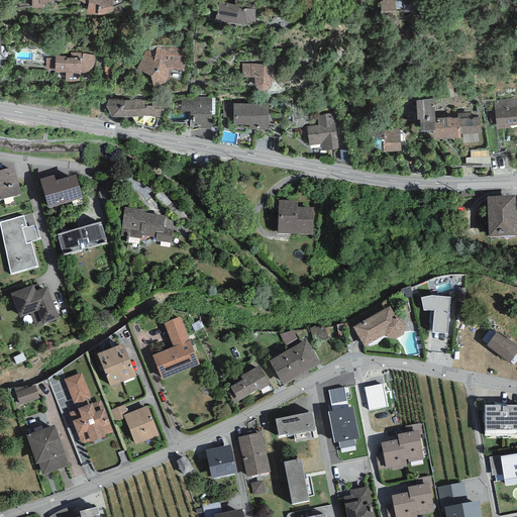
[(31,0),(31,8),(42,8),(48,5),(47,3),(53,1),(53,0),(31,0)]
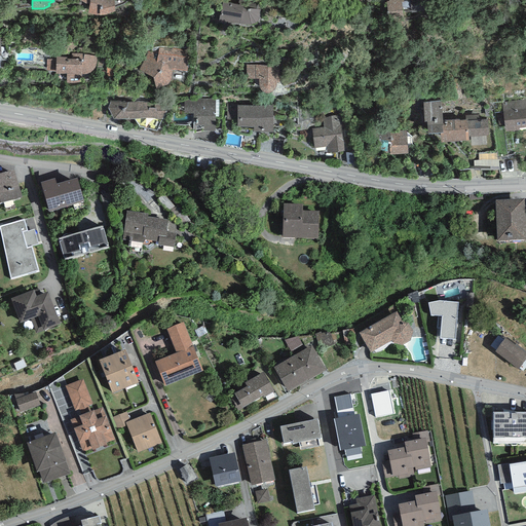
[(89,5),(88,13),(96,15),(100,15),(105,15),(115,11),(114,0),(109,0),(108,0),(79,0),(89,5)]
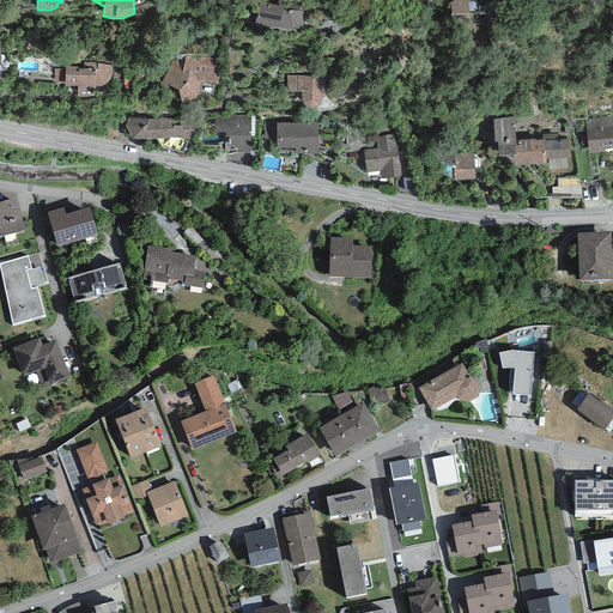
[(281,0),(278,0),(278,6),(260,1),(255,24),(280,28),(291,29),(295,29),(298,26),(301,24),(302,20),(303,16),(305,5),(281,0)]
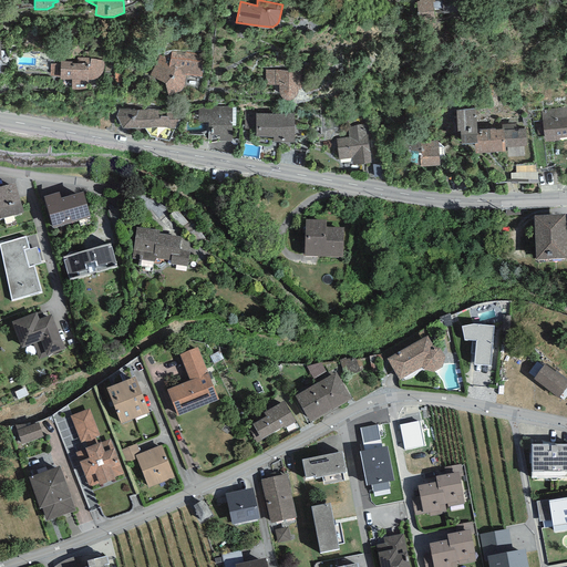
[(418,12),(419,13),(433,11),(432,0),(419,0),(420,1),(416,1),(418,12)]
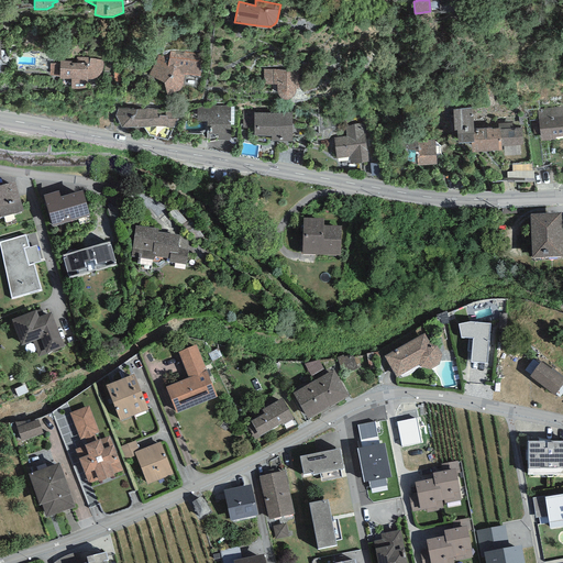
[(454,0),(438,0),(439,0),(440,12),(456,10),(454,0)]
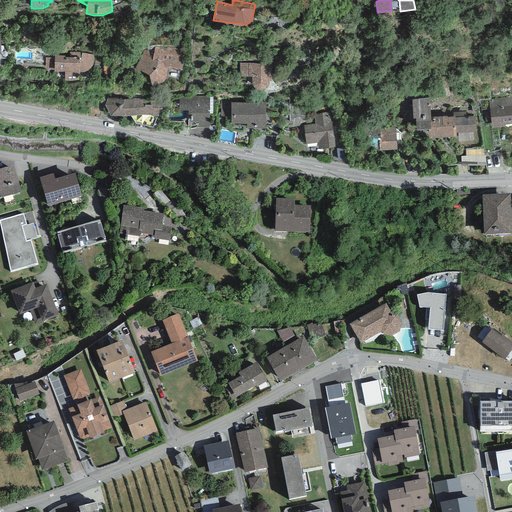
[(168,68),(182,69),(183,69),(183,52),(177,49),(174,48),(167,47),(167,48),(155,47),(154,52),(145,48),(135,69),(149,75),(152,87),(164,82),(167,76),(168,68)]
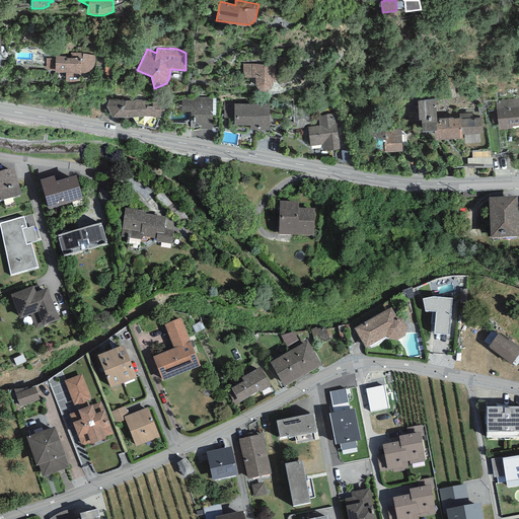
[(55,70),(55,73),(65,73),(66,82),(69,82),(73,82),(77,81),(80,80),(81,74),(83,73),(87,73),(89,71),(92,69),(93,67),(95,63),(95,60),(95,58),(95,56),(83,54),(81,53),(71,53),(70,58),(66,58),(66,57),(55,57),(55,59),(55,70)]
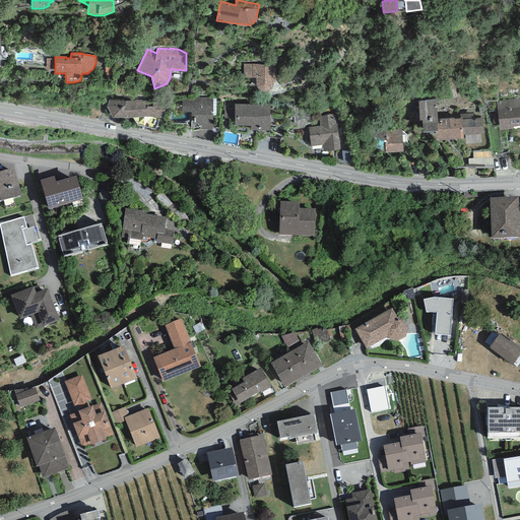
[(47,70),(55,70),(55,59),(47,59),(47,70)]
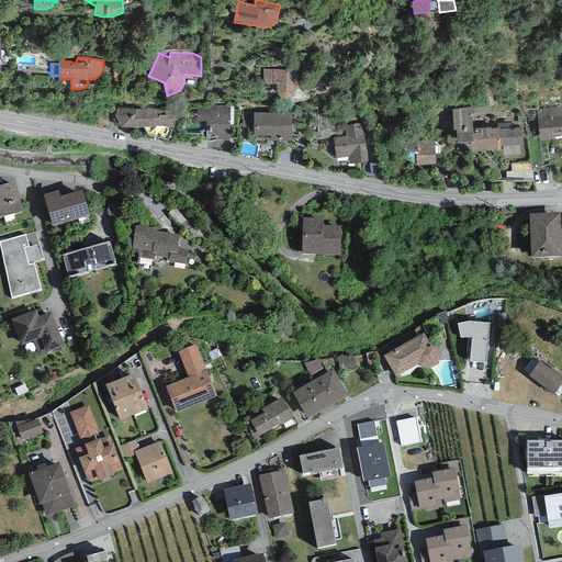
[(263,69),(263,83),(276,85),(277,91),(277,93),(279,97),(281,98),(283,100),(285,100),(289,100),(291,98),(293,96),(294,94),(295,91),(295,88),(299,88),(299,70),(263,69)]
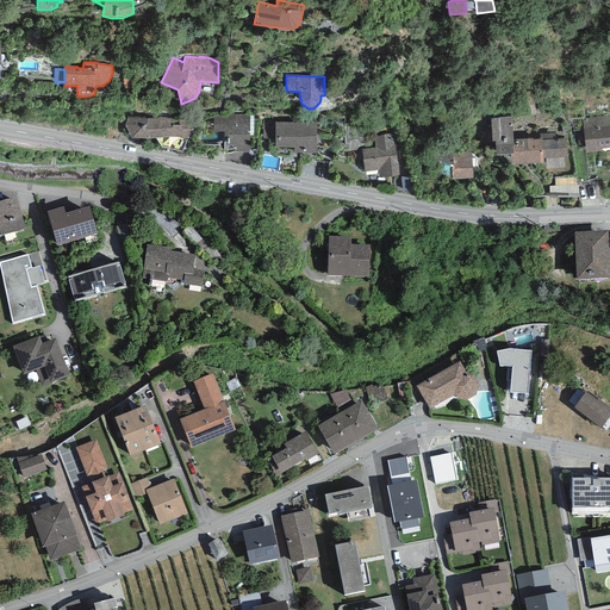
[(224,153),(250,153),(249,114),(213,114),(213,131),(224,131),(224,153)]
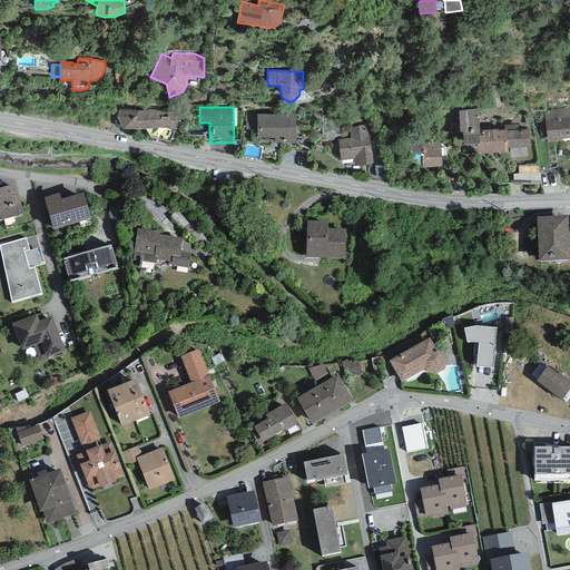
[(569,108),(544,111),(548,143),(562,141),(562,139),(569,138),(569,108)]
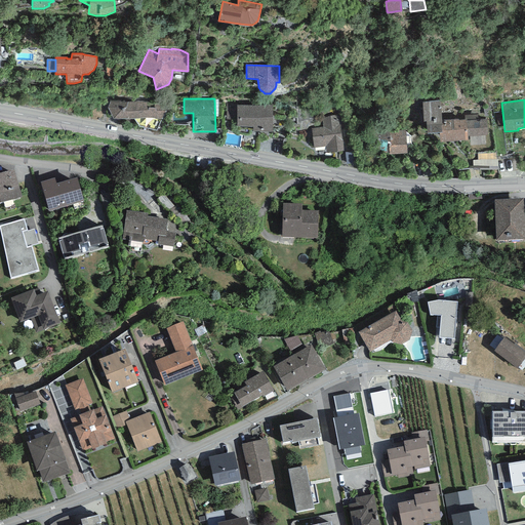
[(108,108),(114,119),(134,119),(139,126),(156,130),(166,111),(161,101),(111,101),(108,108)]
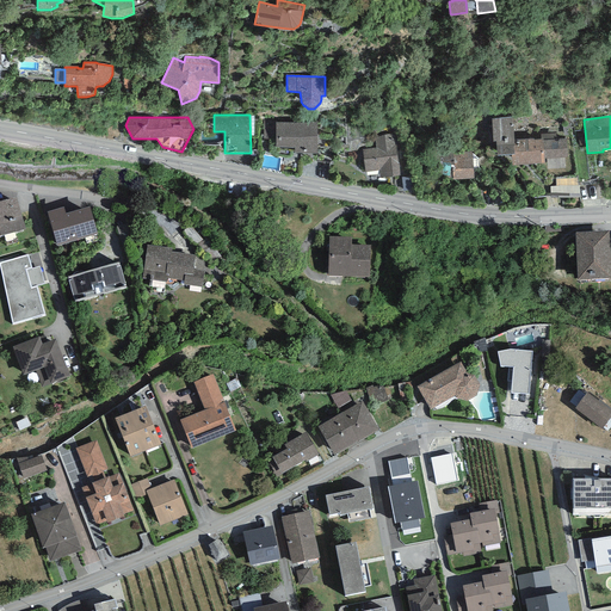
[(513,117),(492,118),(493,142),(497,141),(498,156),(512,155),(514,155),(513,146),(514,146),(514,140),(513,117)]
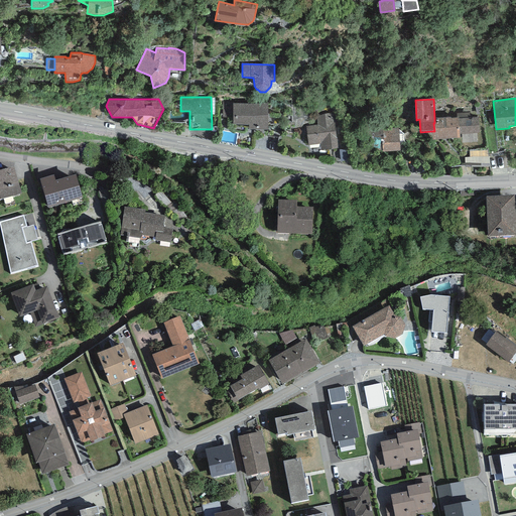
[(233,118),(233,103),(233,102),(223,102),(223,118),(233,118)]
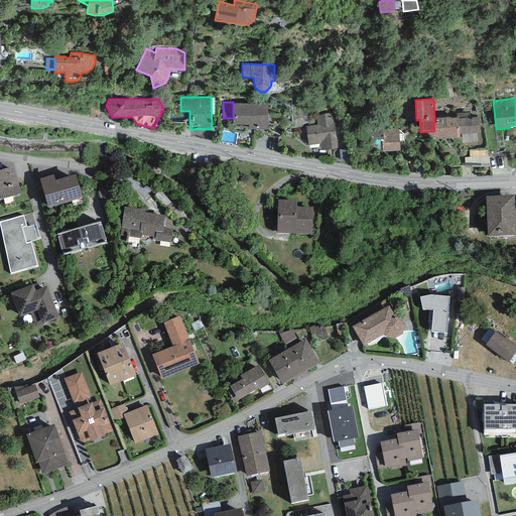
[(249,130),(268,130),(268,103),(233,103),(233,118),(233,125),(249,125),(249,130)]
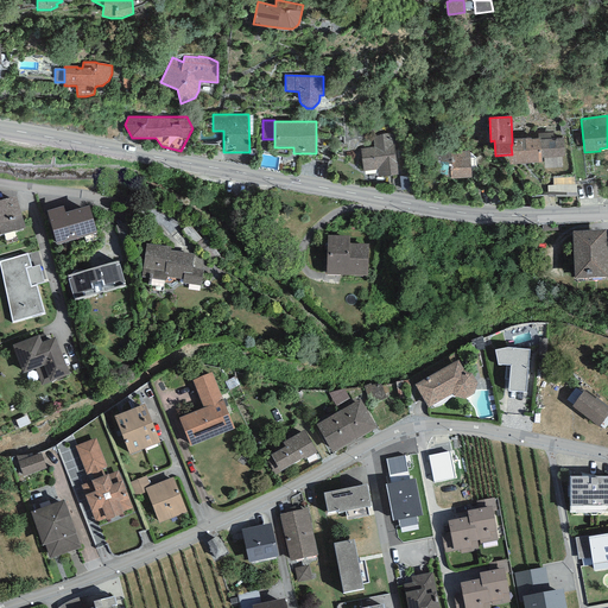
[(374,147),(361,149),(363,171),(378,170),(378,177),(398,175),(392,133),(373,135),(374,147)]
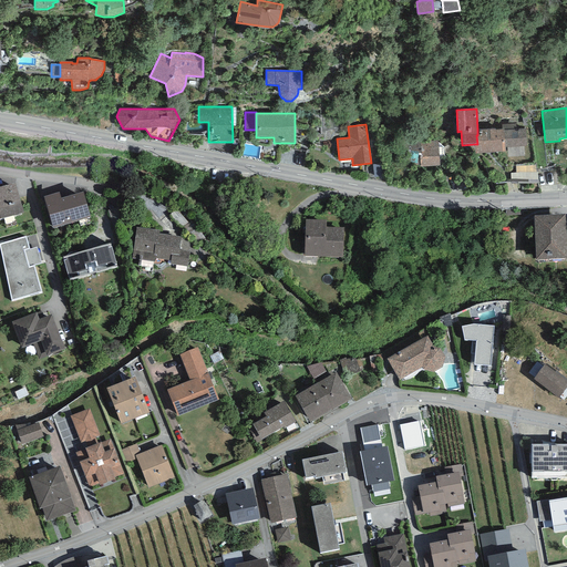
[(495,129),(477,130),(477,135),(476,135),(477,144),(475,144),(475,153),(506,152),(506,147),(527,146),(526,129),(516,130),(516,124),(502,125),(502,130),(495,130),(495,129)]
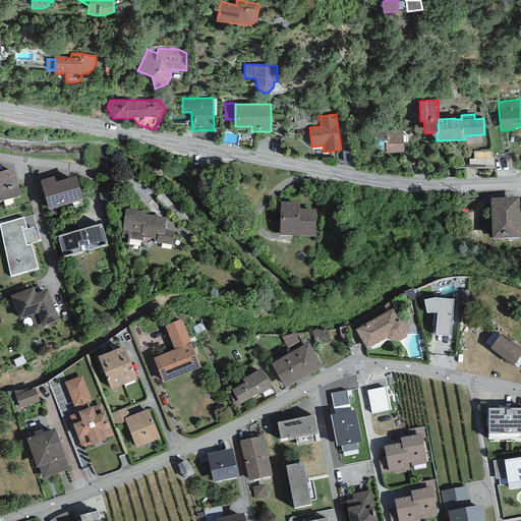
[(386,138),(386,154),(404,153),(403,128),(372,129),(373,138),(386,138)]
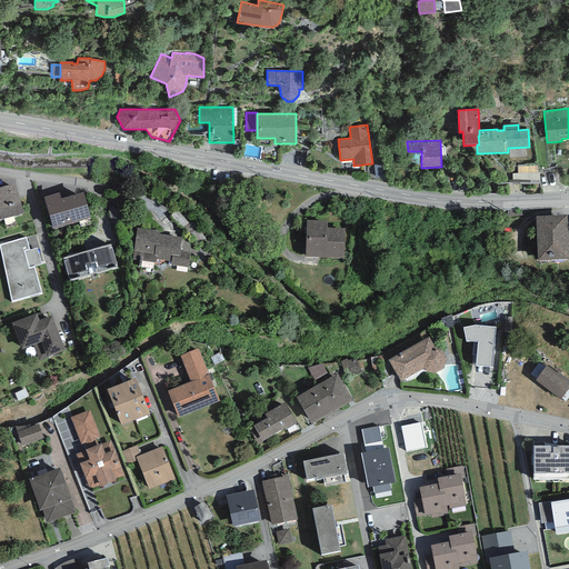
[(382,165),(375,166),(376,178),(385,177),(382,165)]
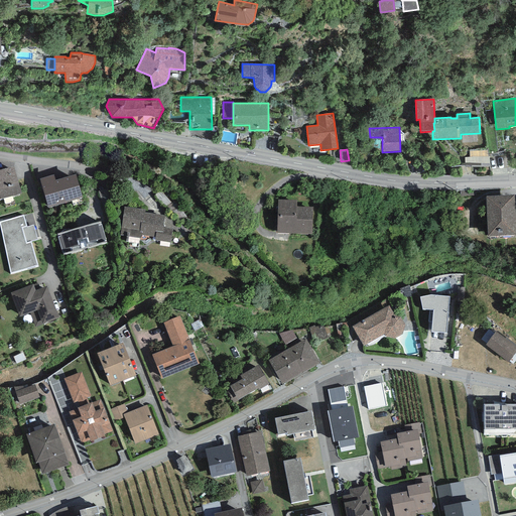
[(490,160),(490,149),(470,150),(471,161),(490,160)]
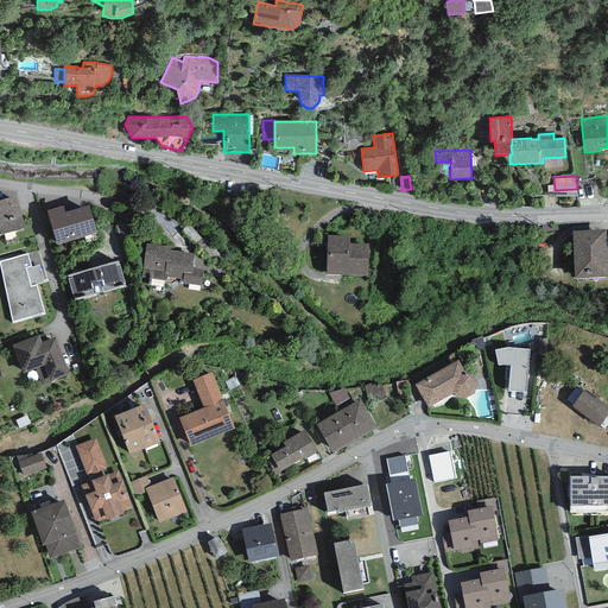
[(17,196),(0,201),(0,235),(26,228),(17,196)]
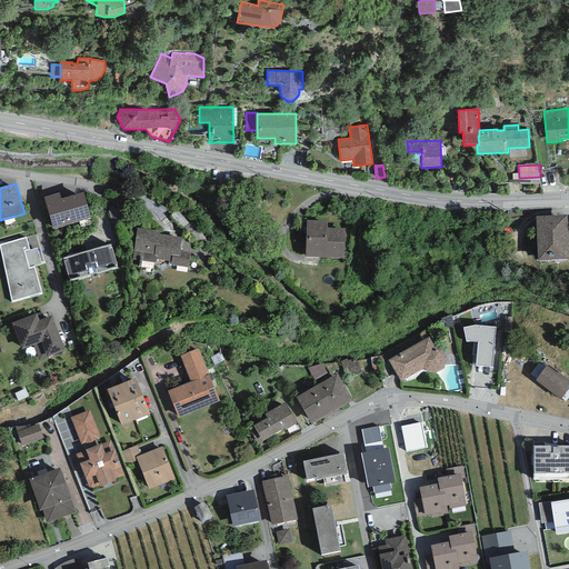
[(59,192),(43,197),(52,229),(90,219),(83,192),(61,198),(59,192)]
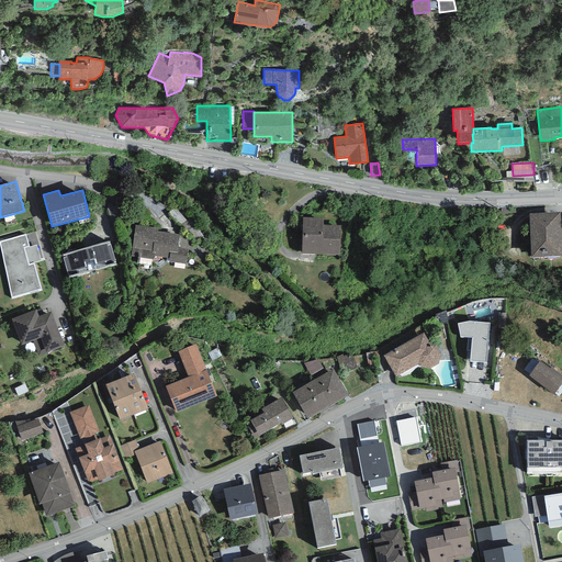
[(561,247),(560,212),(529,213),(531,258),(561,255),(561,247)]
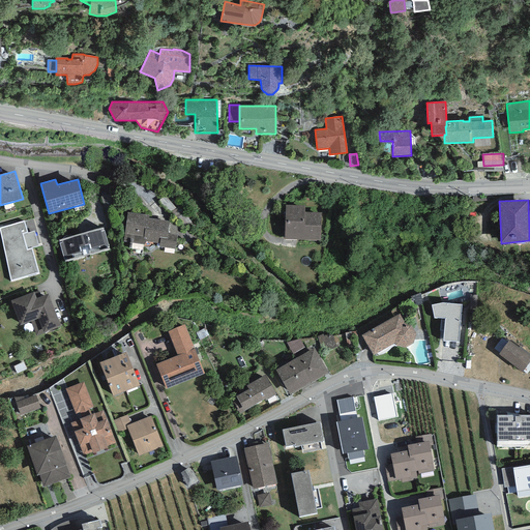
[(304,206),(286,206),(285,239),(321,241),(322,213),(304,212),(304,206)]
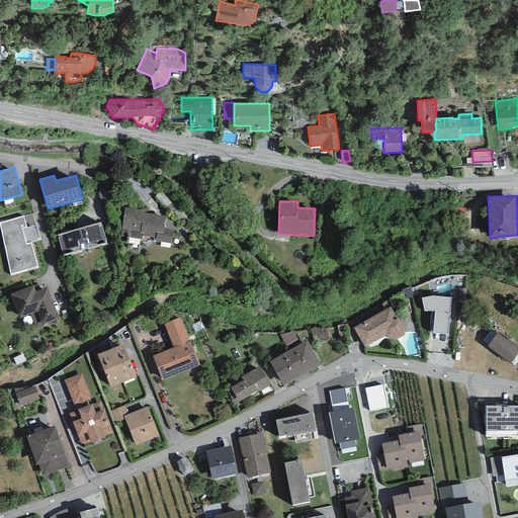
[(148,210),(124,207),(120,237),(141,240),(142,236),(157,238),(156,242),(171,244),(173,230),(165,229),(167,217),(147,213),(148,210)]
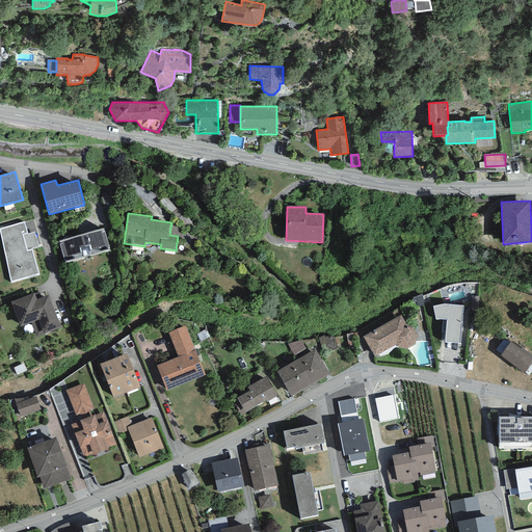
[(0,232),(10,283),(40,275),(32,249),(38,247),(34,232),(28,233),(24,221),(0,228),(0,232)]
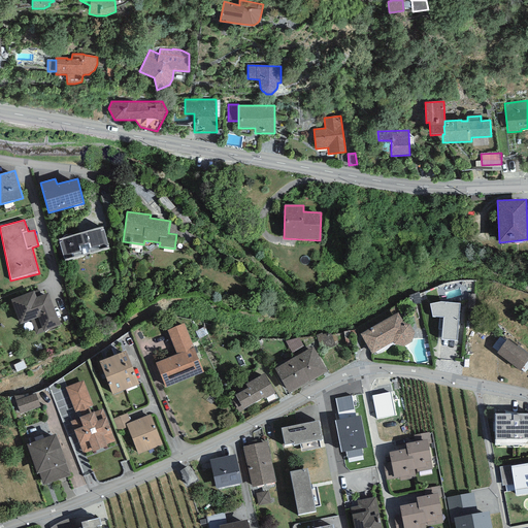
[(102,228),(59,240),(65,261),(108,249),(102,228)]
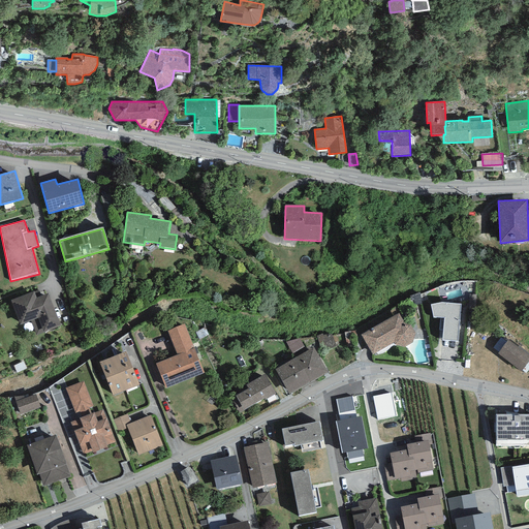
[(34,291),(10,301),(21,324),(31,321),(36,335),(61,325),(48,293),(36,298),(34,291)]
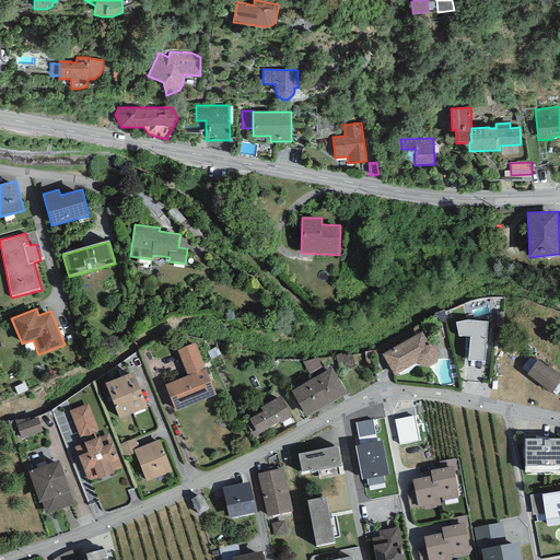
[(467,321),(456,323),(458,336),(470,337),(468,360),(483,361),(488,322),(467,321)]
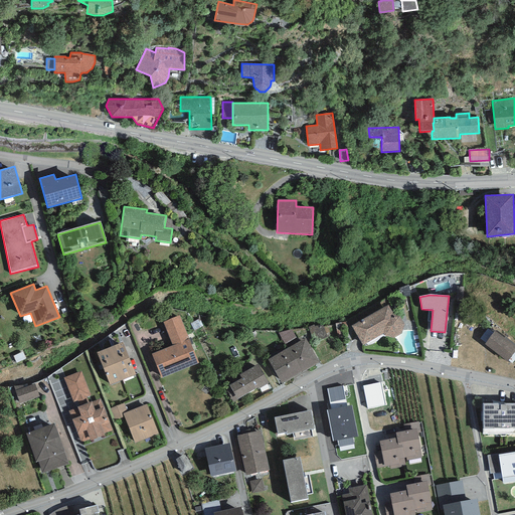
[(388,305),(351,326),(363,345),(382,334),(385,335),(394,338),(402,334),(403,324),(399,317),(392,314),(388,305)]
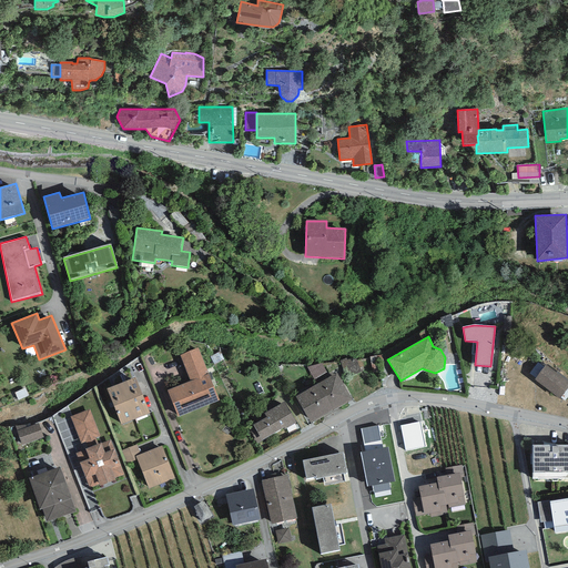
[(198,348),(180,355),(190,381),(168,389),(178,417),(219,401),(198,348)]
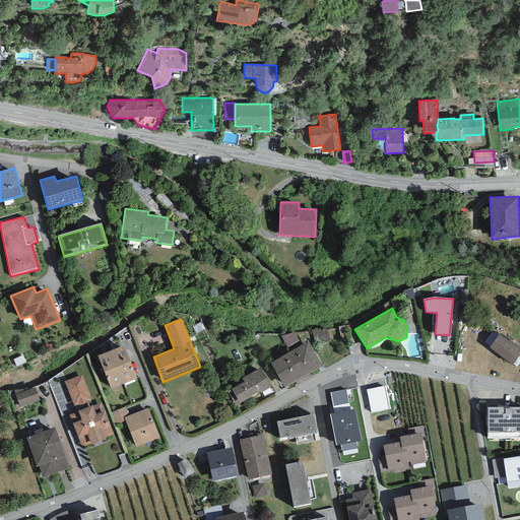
[(500,334),(490,347),(512,366),(513,365),(517,368),(519,363),(519,347),(510,340),(509,341),(500,334)]
